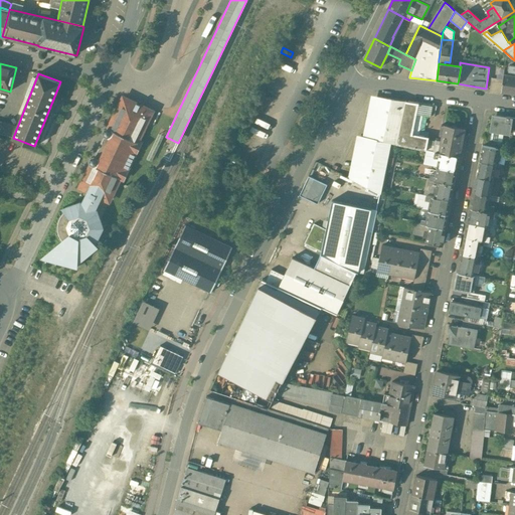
[(514,75),(508,74),(504,74),(503,79),(502,91),(502,92),(514,94),(514,75)]
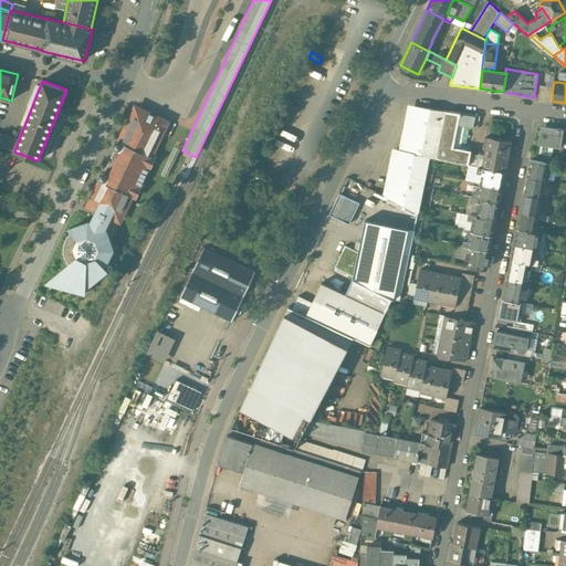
[(553,87),(540,85),(538,98),(552,100),(553,87)]
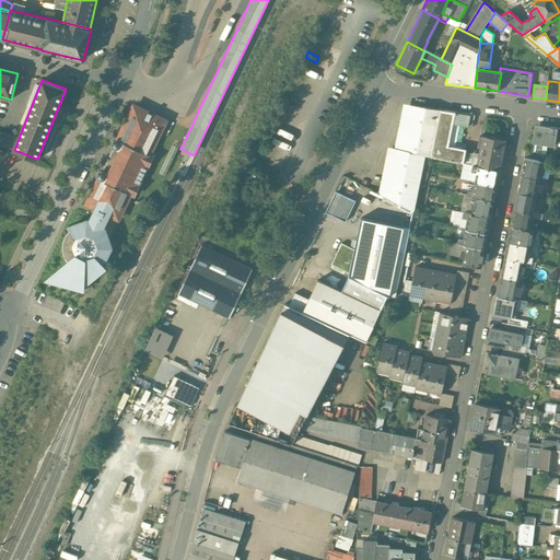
[(135,105),(118,139),(117,139),(115,140),(113,143),(114,147),(103,171),(100,172),(97,175),(98,178),(100,178),(86,203),(96,208),(109,214),(118,219),(130,194),(133,196),(153,155),(150,154),(165,120),(135,105)]
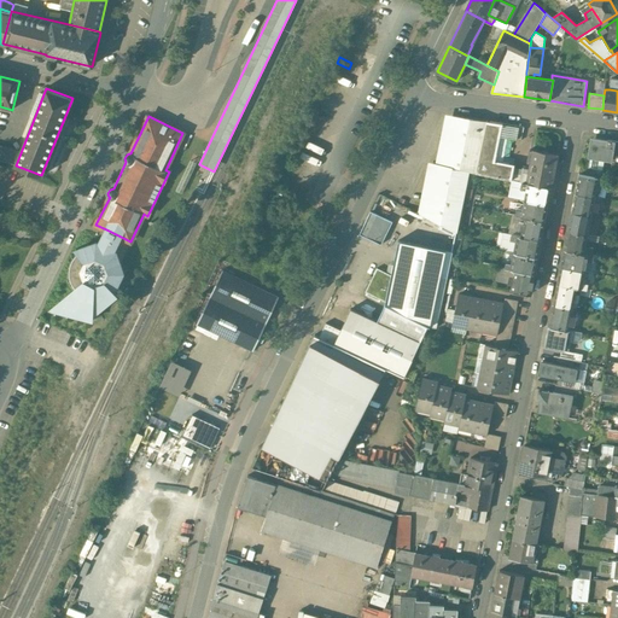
[(487,121),(454,116),(444,165),(436,164),(425,217),(456,233),(468,172),(476,173),(487,121)]
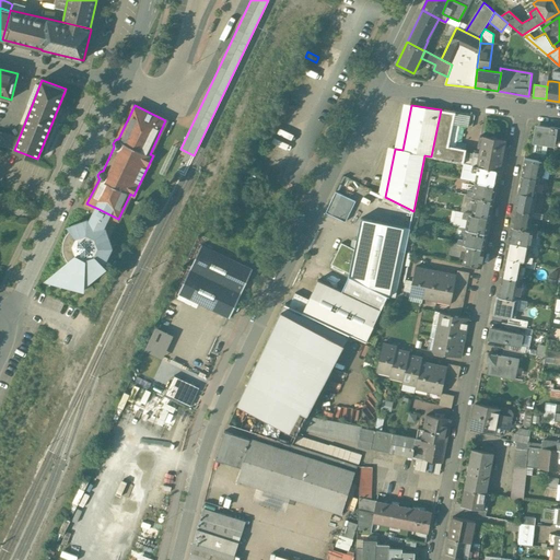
[(465,149),(447,147),(453,125),(455,112),(444,111),(434,158),(452,161),(463,163),(464,155),(465,149)]
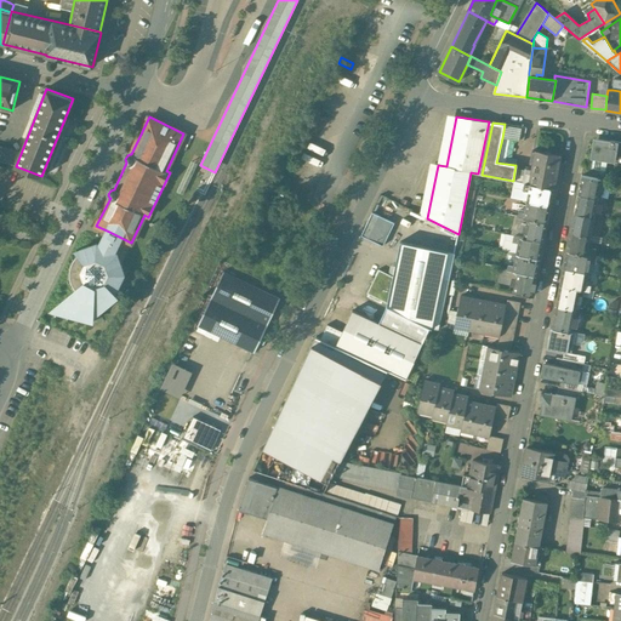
[(527,127),(505,124),(502,138),(524,141),(527,127)]
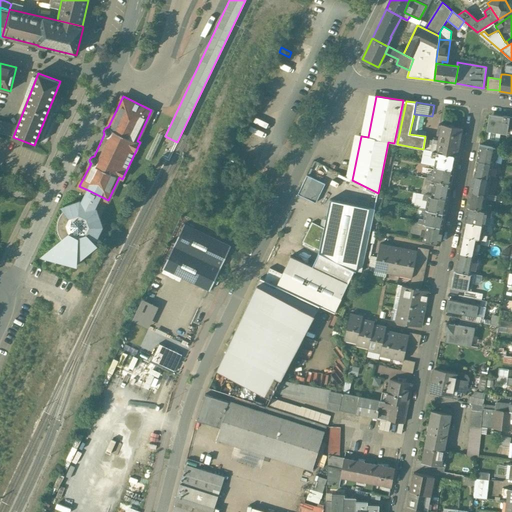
[(511,117),(497,115),(497,119),(491,117),(488,131),(507,134),(508,127),(511,127),(511,117)]
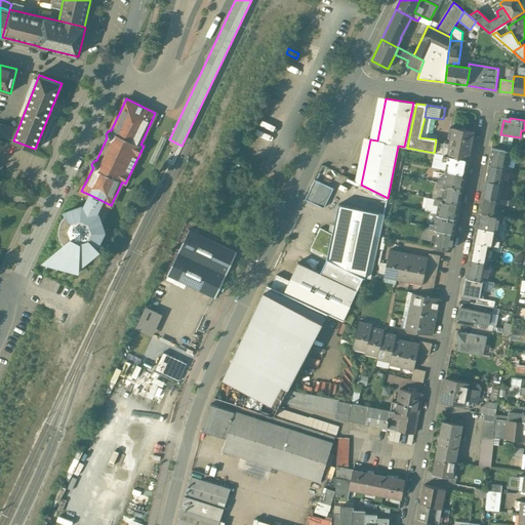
[(474,131),(450,126),(448,136),(450,137),(448,145),(444,144),(444,147),(442,155),(443,155),(469,159),(474,131)]
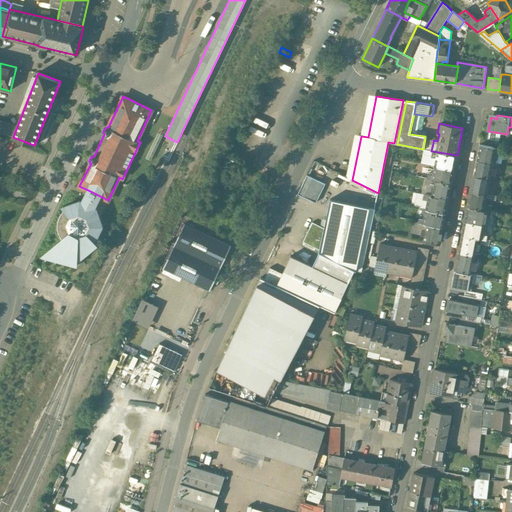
[(158,133),(145,158),(151,161),(163,136),(158,133)]
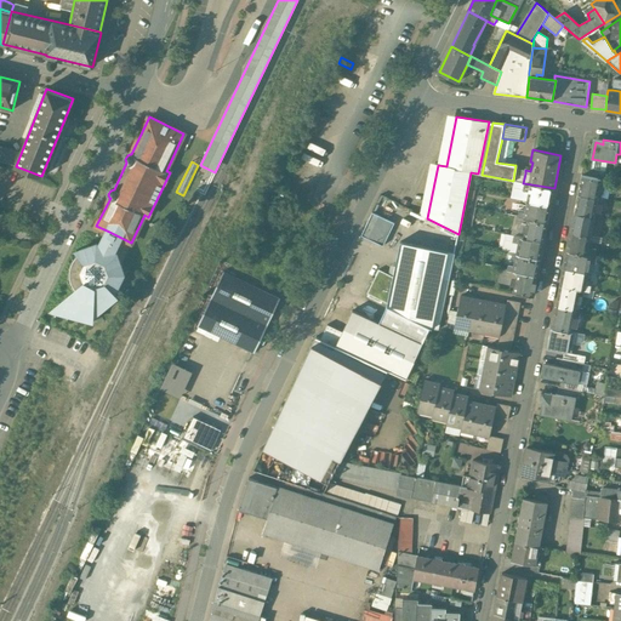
[(600,170),(584,166),(581,175),(599,178),(600,170)]
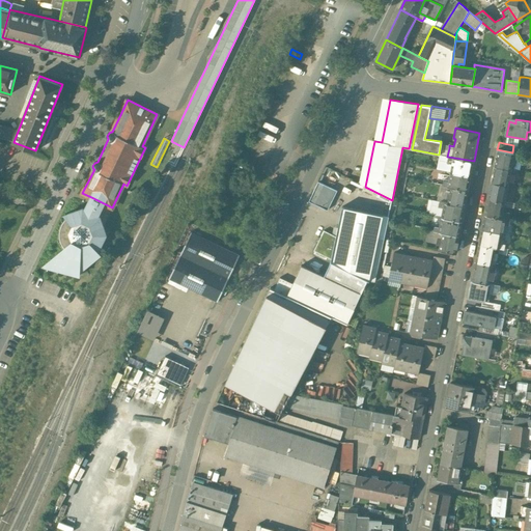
[(449,148),(440,147),(439,155),(447,157),(449,148)]
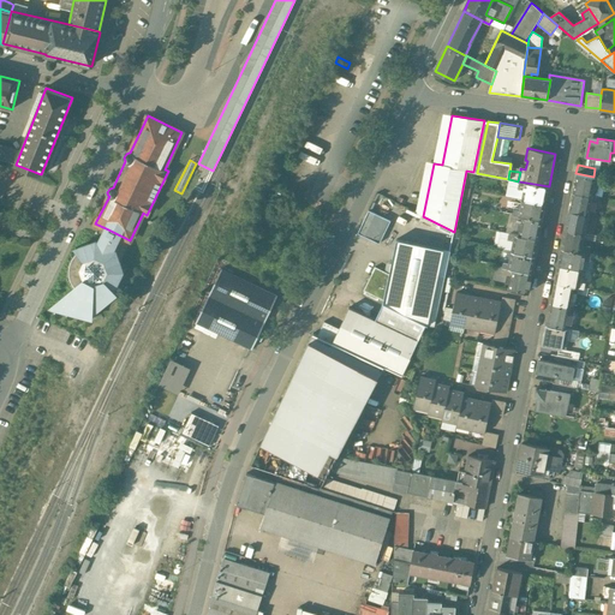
[(593,177),(575,173),(572,191),(591,196),(592,190),(596,190),(597,184),(593,183),(595,177),(593,177)]
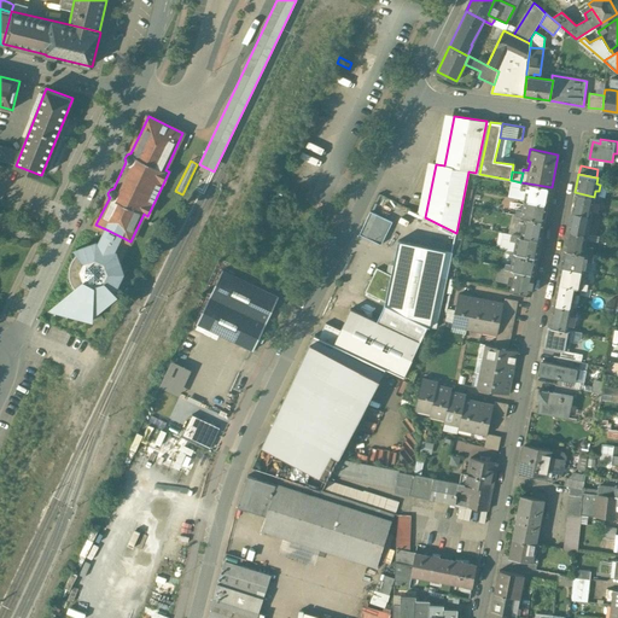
[(552,187),(522,182),(520,188),(526,190),(524,200),(548,204),(552,187)]
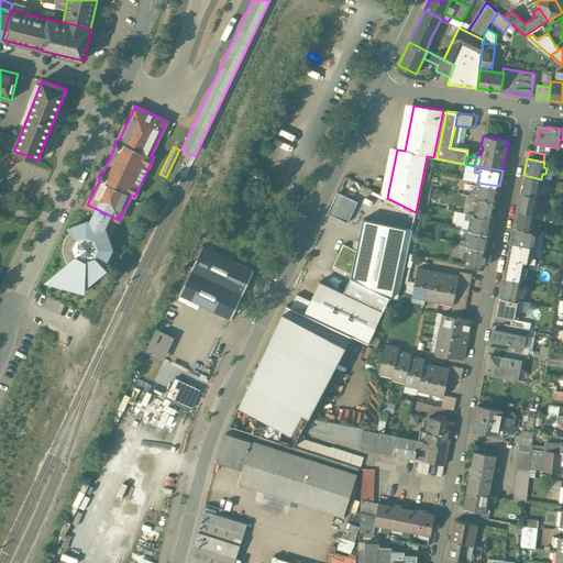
[(541,179),(523,175),(520,192),(538,196),(539,190),(541,190),(543,185),(540,185),(541,179)]
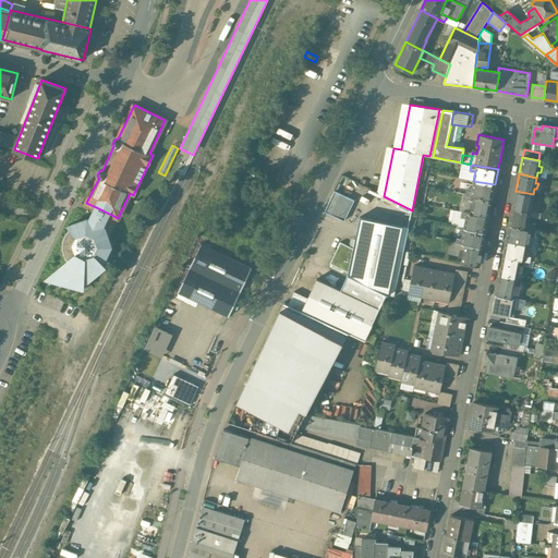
[(495,184),(473,181),(472,190),(466,189),(465,194),(474,196),(492,199),(495,184)]
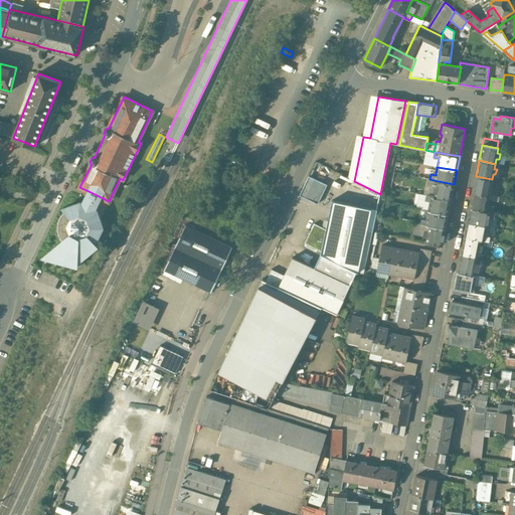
[(492,179),(476,176),(473,191),(489,194),(492,179)]
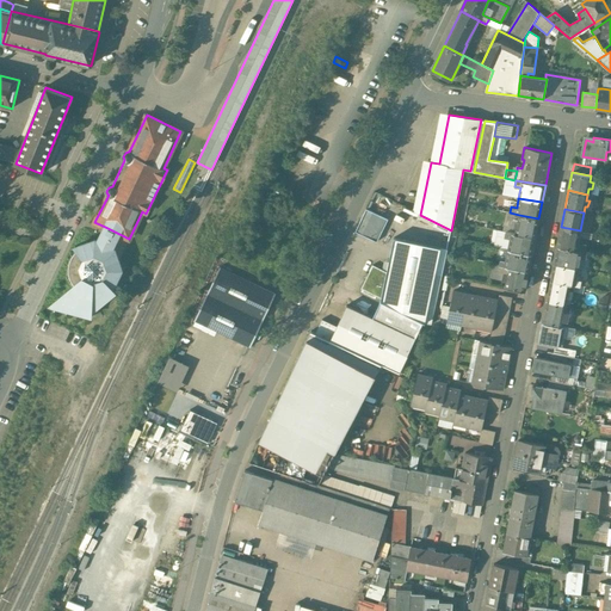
[(387,220),(366,210),(356,232),(376,241),(387,220)]
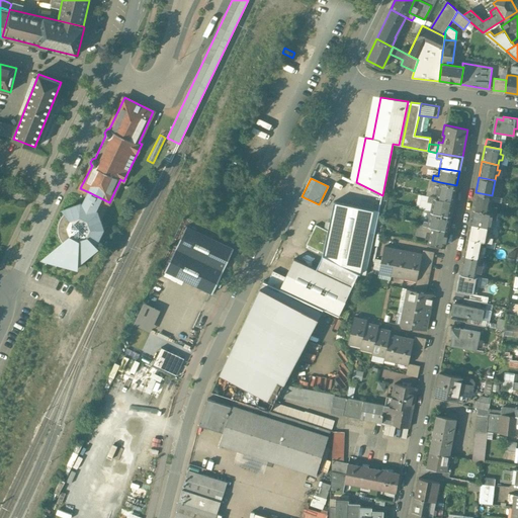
[(456,185),(440,182),(439,186),(436,186),(435,191),(438,192),(437,197),(453,200),(456,185)]
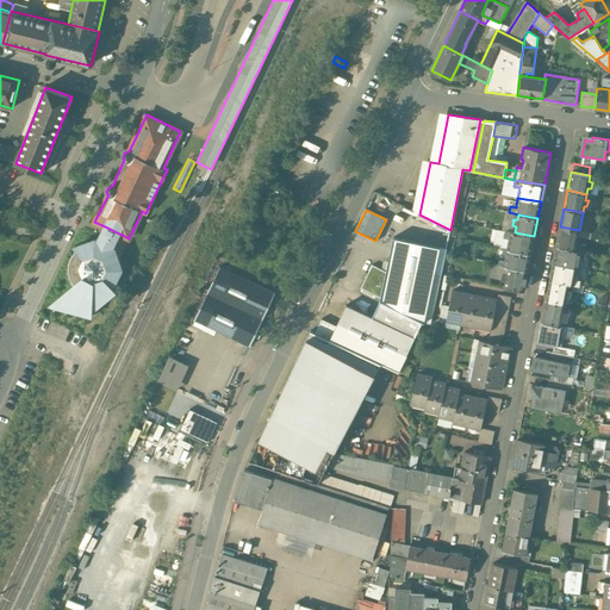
[(119,234),(105,226),(98,242),(112,248),(119,234)]
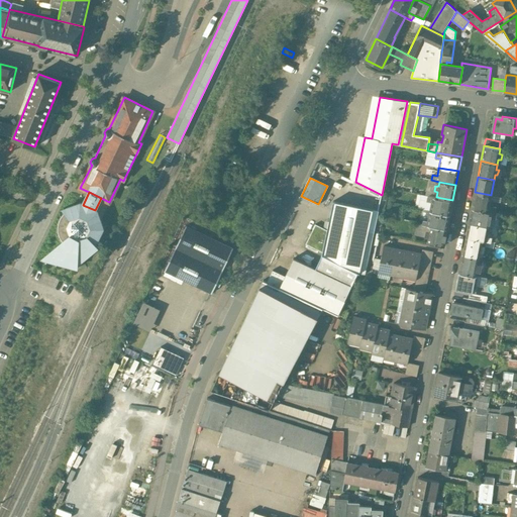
[(491,195),(475,192),(472,208),(488,211),(491,195)]
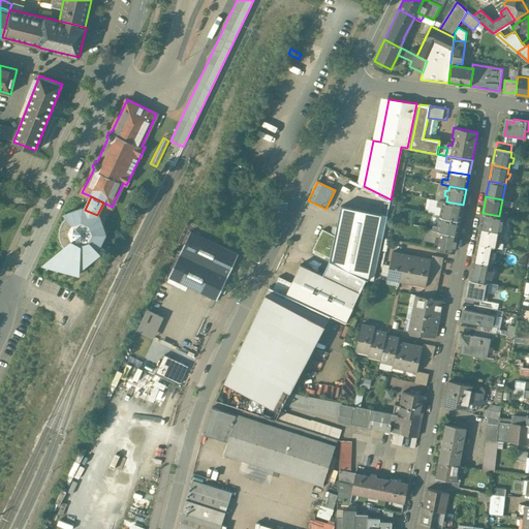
[(446,201),(438,200),(437,205),(442,206),(440,215),(460,219),(463,205),(446,201)]
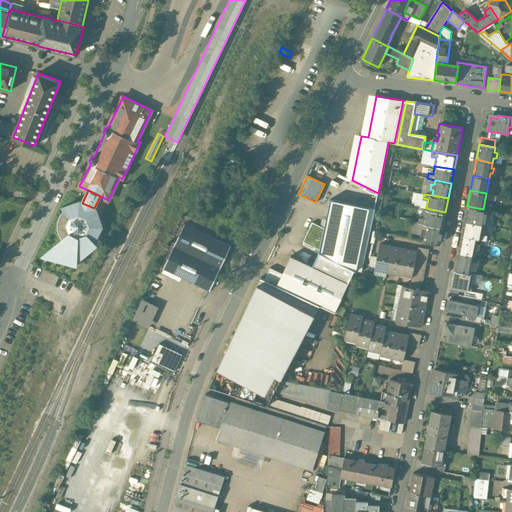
[(80,201),(62,208),(64,210),(61,213),(60,216),(58,220),(58,224),(58,228),(59,231),(60,235),(63,238),(41,257),(42,258),(45,259),(53,261),(55,261),(63,263),(65,263),(73,265),(77,266),(77,262),(97,244),(94,242),(95,241),(102,226),(96,209),(94,208),(82,203),(80,201)]
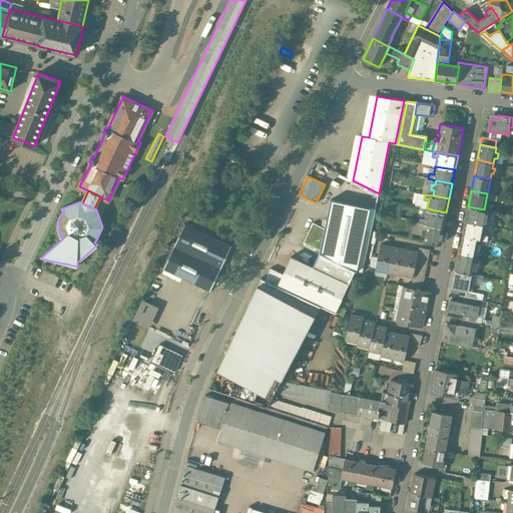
[(484,209),(468,206),(465,220),(484,224),(486,215),(491,216),(492,211),(484,209)]
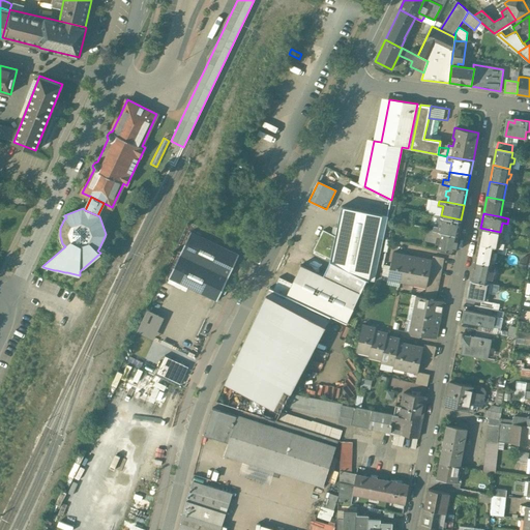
[(461,219),(441,215),(439,226),(434,225),(433,230),(437,231),(458,235),(461,219)]
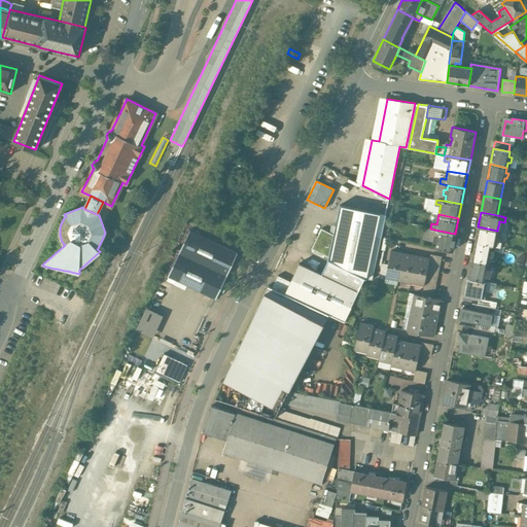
[(328,257),(328,260),(366,278),(372,280),(381,235),(336,225),(334,235),(328,257)]
